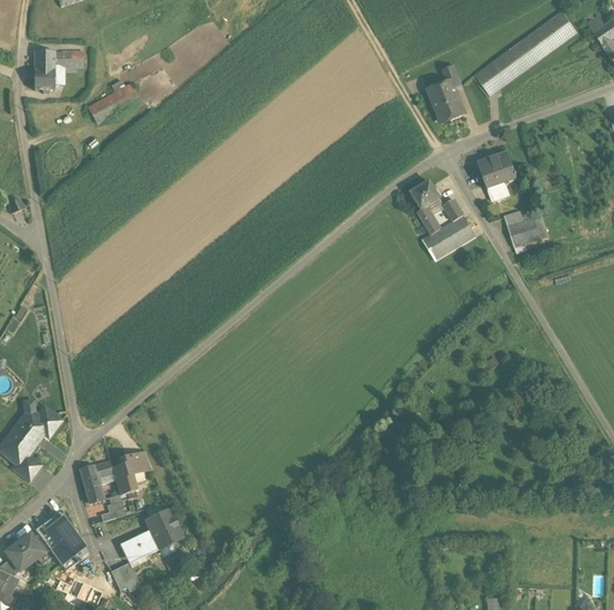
[(561,11),(474,76),(489,96),(577,32),(561,11)]
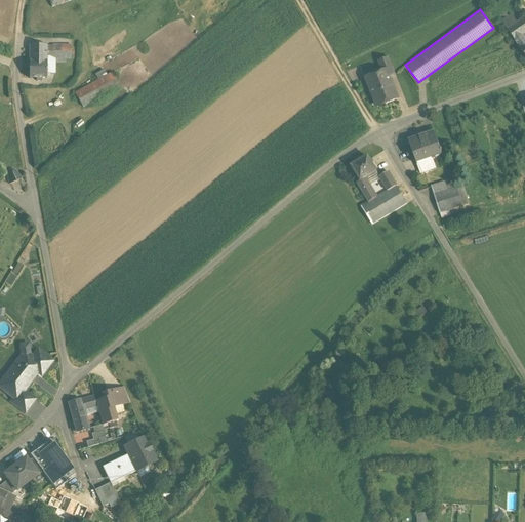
[(512,14),(502,21),(508,29),(518,22),(512,13),(511,13),(512,14)]
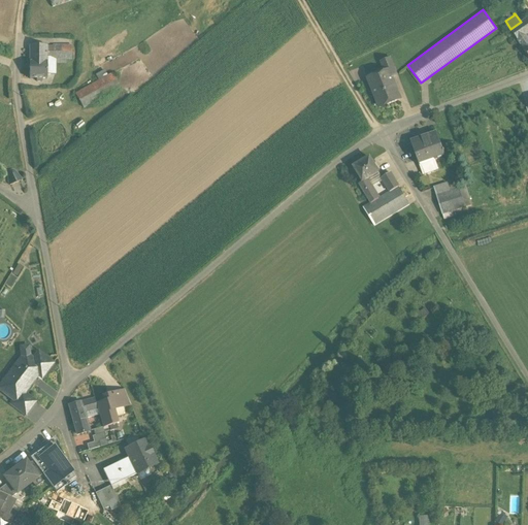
[(527,37),(526,35),(527,33),(527,17),(521,22),(510,29),(527,54),(527,37)]
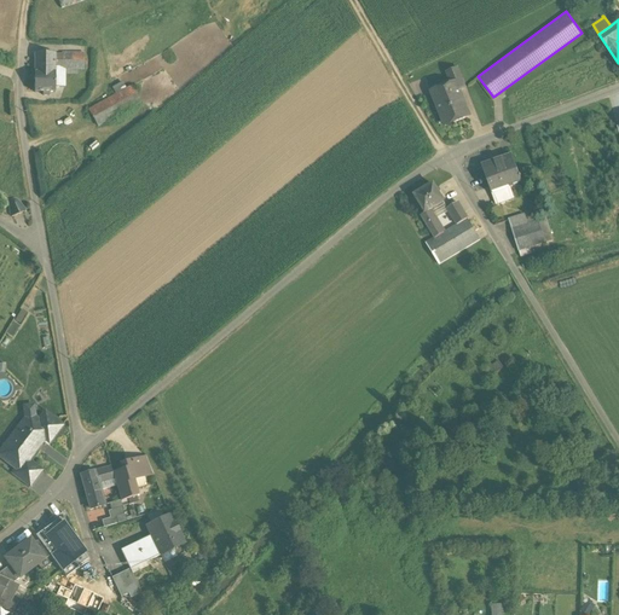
[(55,51),(34,51),(34,70),(55,70),(55,51)]
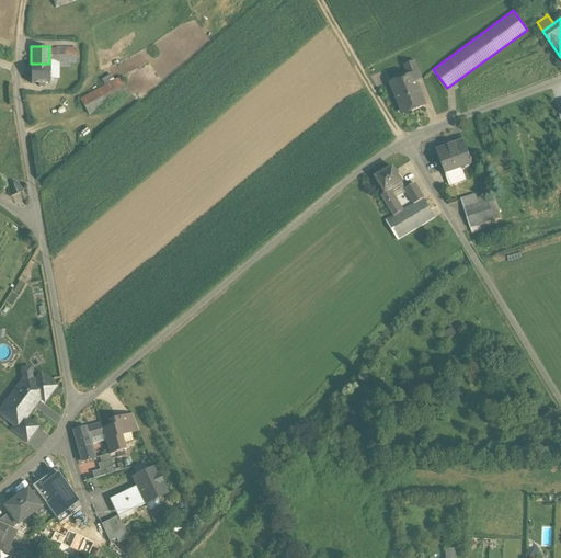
[(77,46),(49,46),(49,64),(49,77),(58,77),(58,60),(76,61),(77,46)]
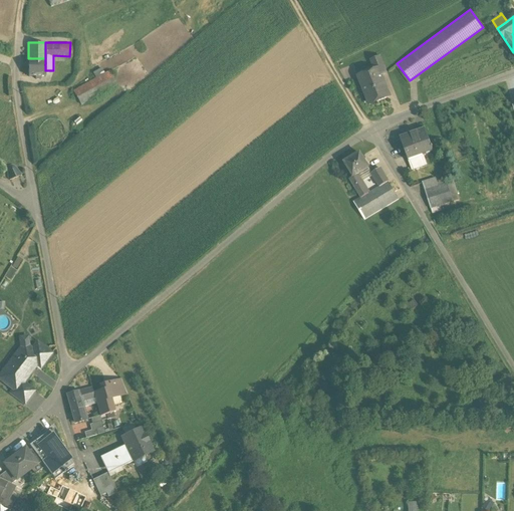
[(387,71),(380,55),(370,59),(374,69),(377,75),(380,74),(387,71)]
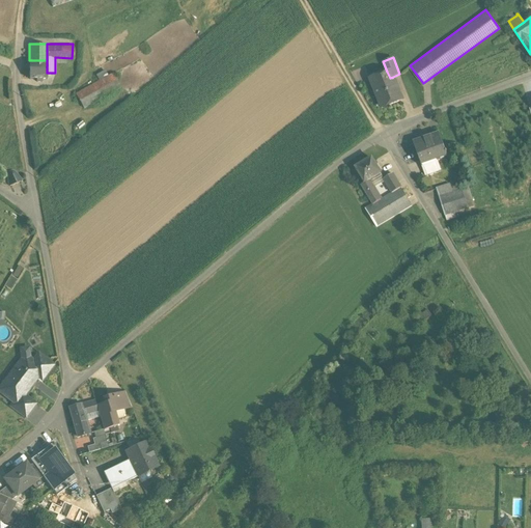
[(29,60),(29,77),(36,77),(36,80),(42,80),(42,77),(47,77),(47,73),(47,60),(29,60)]
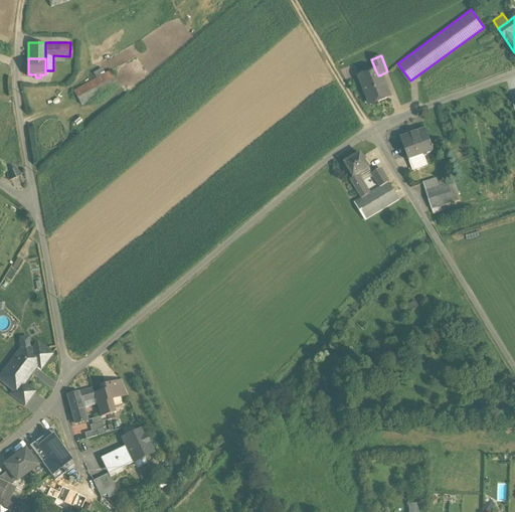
[(108,65),(71,87),(79,100),(116,79),(108,65)]
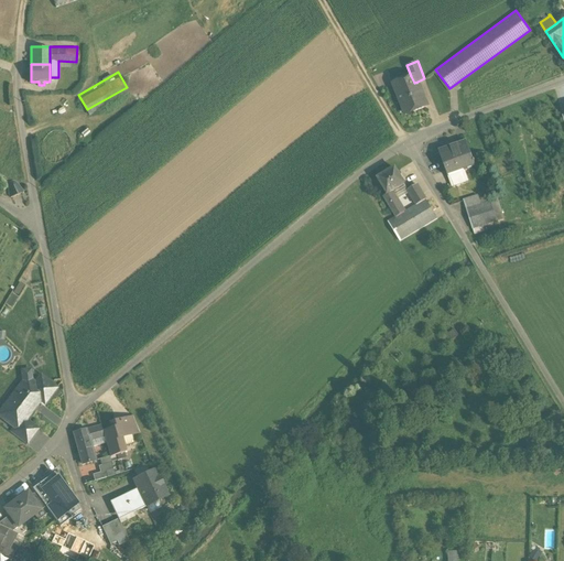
[(414,83),(411,76),(393,84),(405,114),(426,105),(418,82),(414,83)]
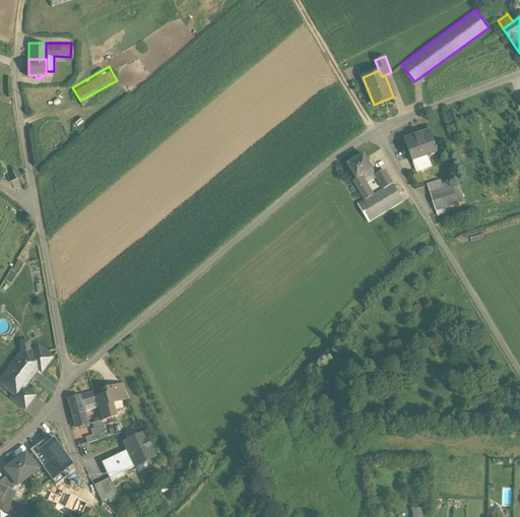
[(430,128),(404,137),(413,160),(439,151),(430,128)]
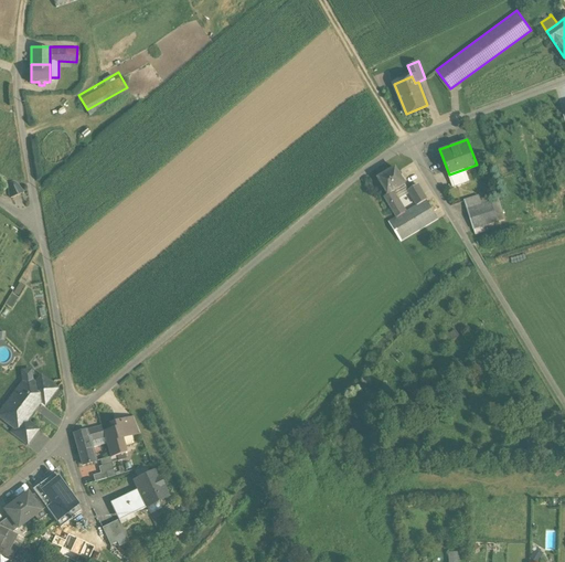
[(405,183),(395,167),(379,178),(387,193),(388,193),(393,191),(405,183)]
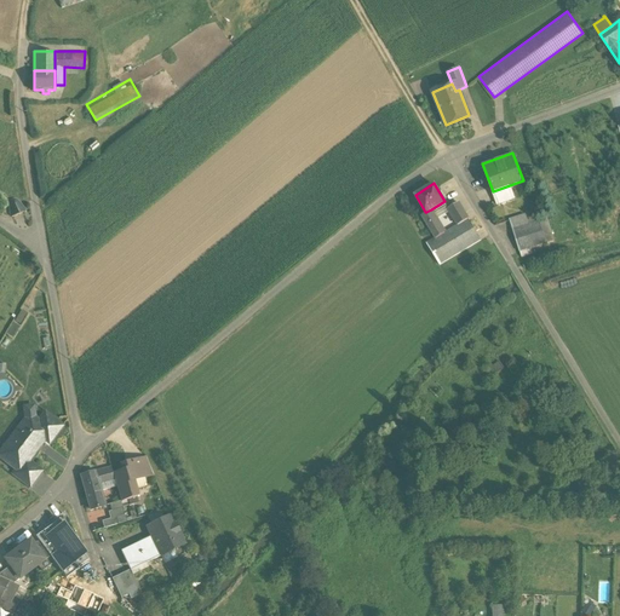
[(10,201),(10,202),(11,216),(12,214),(12,213),(16,213),(21,211),(23,208),(24,209),(26,209),(17,199),(16,197),(15,197),(12,197),(11,199),(10,201)]
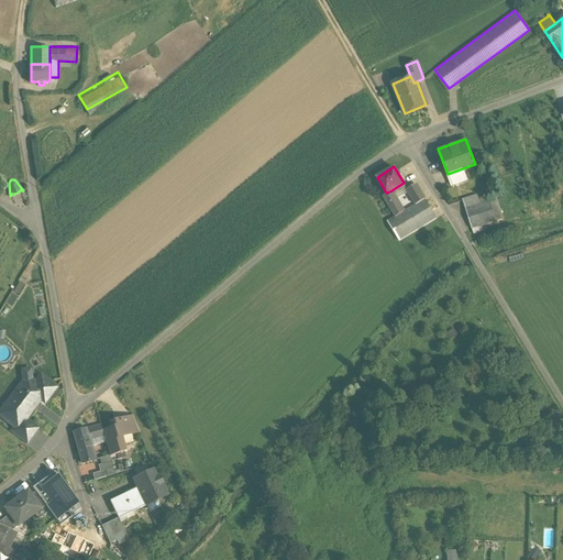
[(426,198),(416,183),(407,188),(416,204),(424,198),(426,198)]
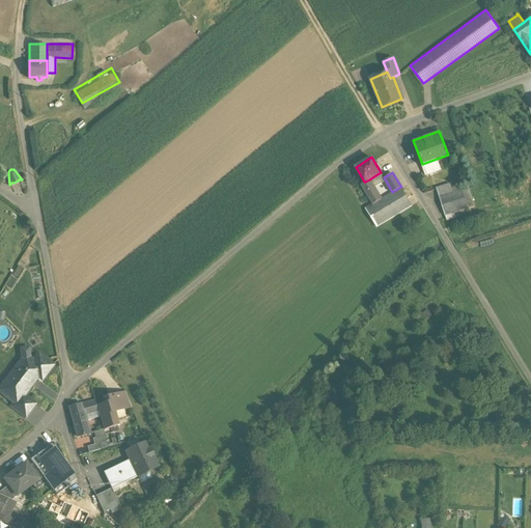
[(381,198),(369,179),(365,182),(364,182),(361,184),(373,202),(373,203),(382,198),(381,198)]
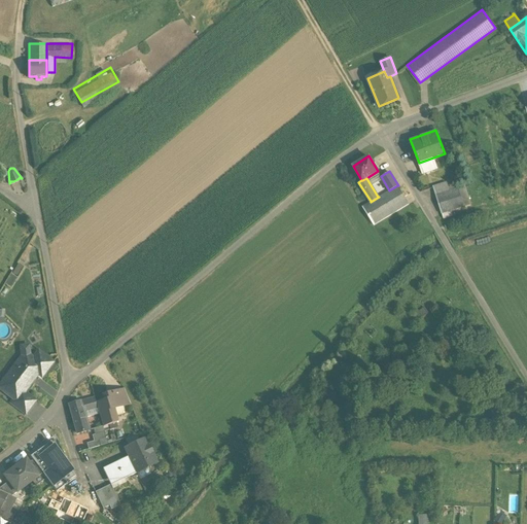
[(447,181),(433,185),(435,194),(450,189),(447,181)]
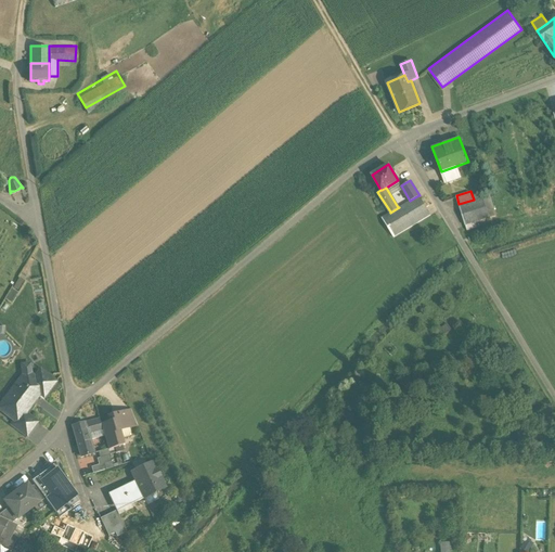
[(410,201),(398,207),(399,207),(390,213),(390,212),(383,217),(395,235),(430,214),(418,195),(410,201)]
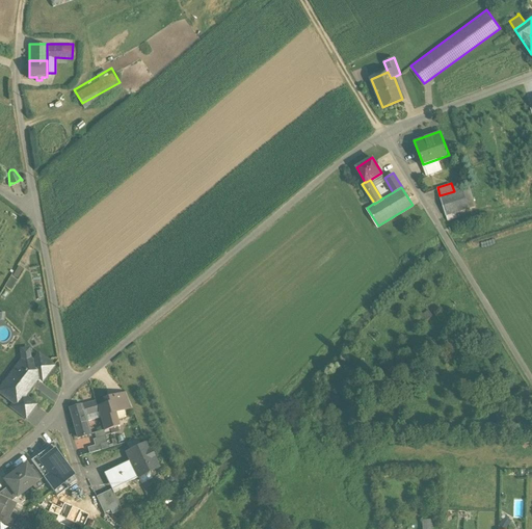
[(454,191),(440,195),(446,214),(456,211),(469,207),(462,188),(454,191)]
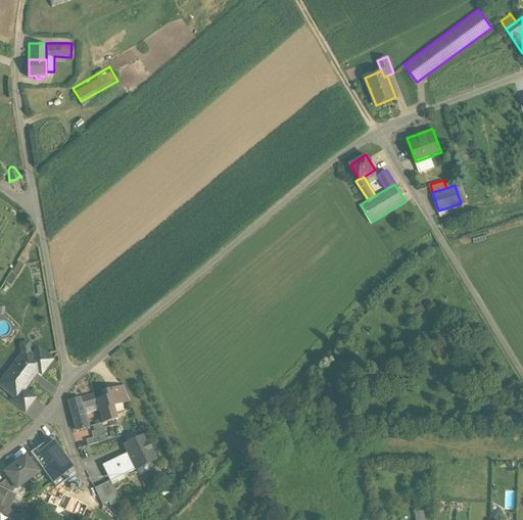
[(38,346),(32,353),(28,350),(22,351),(0,380),(0,384),(11,393),(15,387),(13,385),(16,382),(24,387),(37,370),(41,373),(53,358),(38,346)]
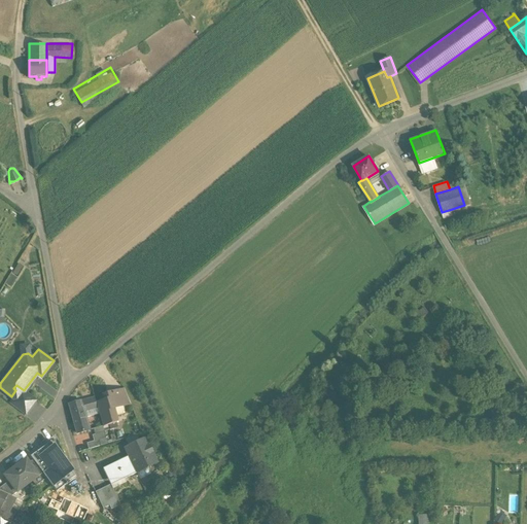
[(24,390),(16,385),(13,388),(15,390),(11,396),(13,397),(9,403),(25,414),(36,398),(24,390)]
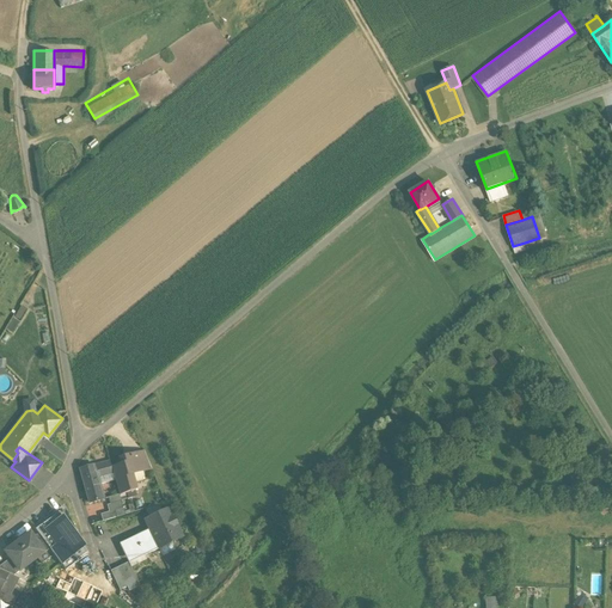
[(151,465),(144,447),(134,450),(134,452),(136,450),(141,468),(151,465)]
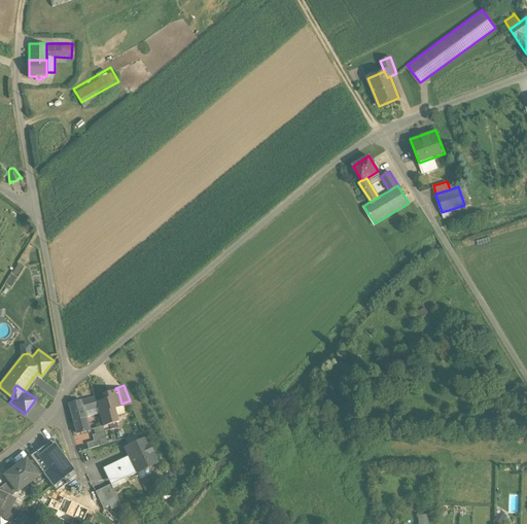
[(115,389),(102,393),(104,398),(97,400),(98,405),(103,424),(108,423),(108,422),(116,421),(113,408),(121,404),(117,388),(115,389)]
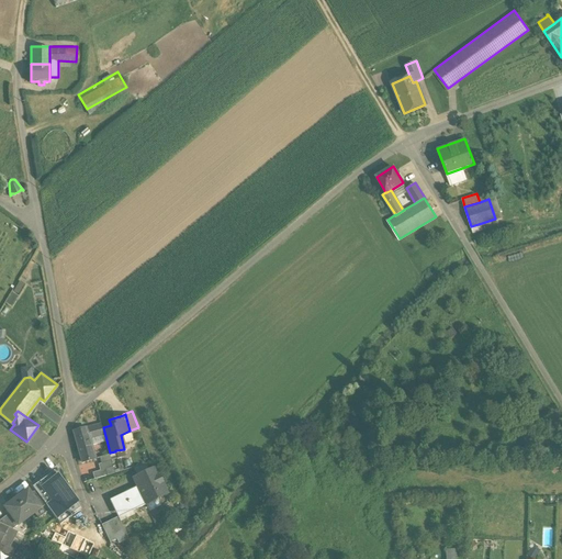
[(100,422),(87,426),(89,435),(104,432),(103,427),(102,428),(100,422)]
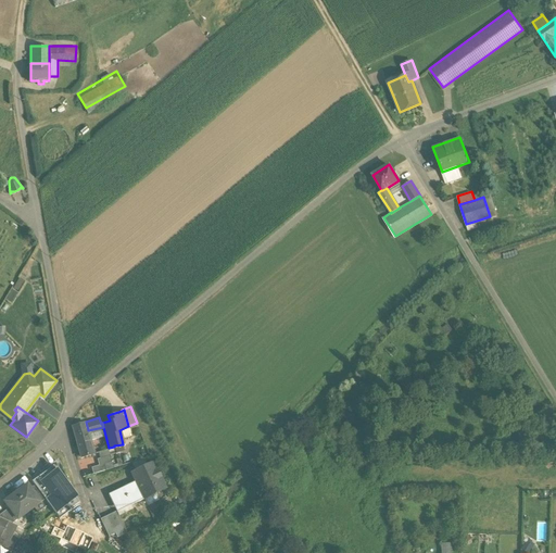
[(86,422),(73,425),(76,434),(88,430),(86,422)]
